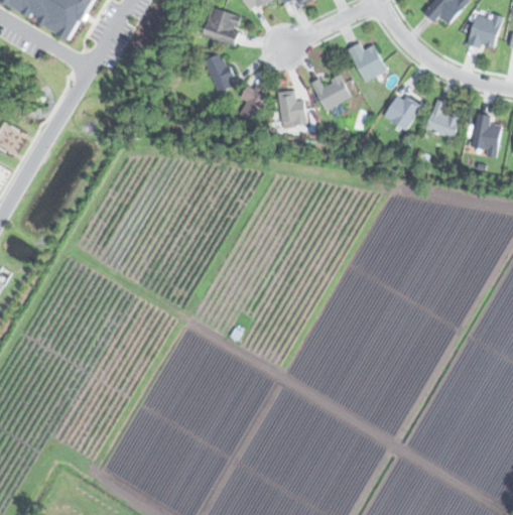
[(0,6),(62,37),(83,0),(0,0),(0,6)]
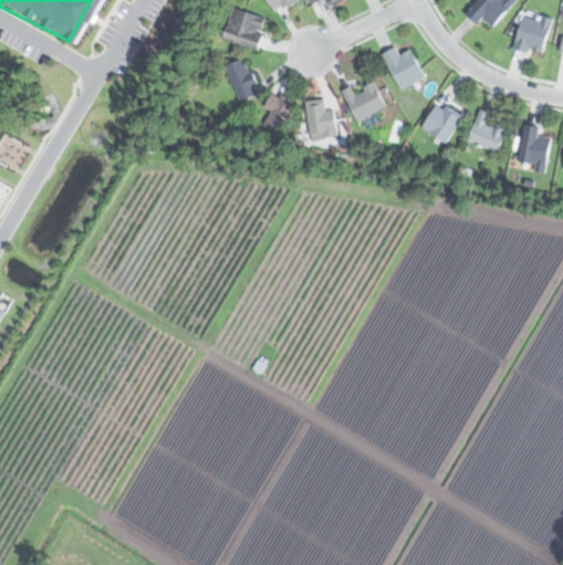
[(268,0),(274,11),(290,0),(268,0)]
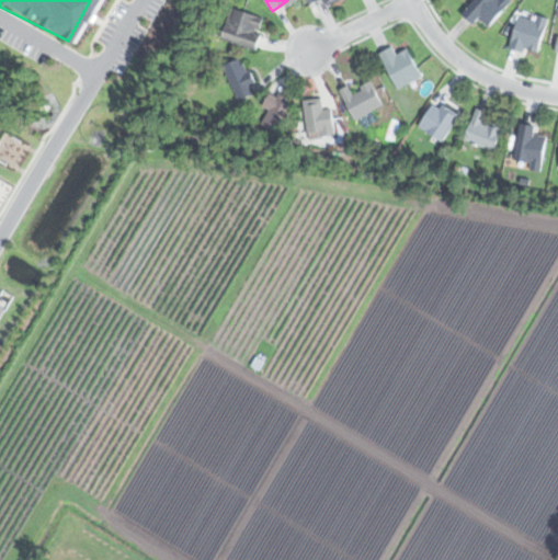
[(508,2),(504,0),(470,0),(459,13),(473,24),(477,19),(487,26),(508,2)]
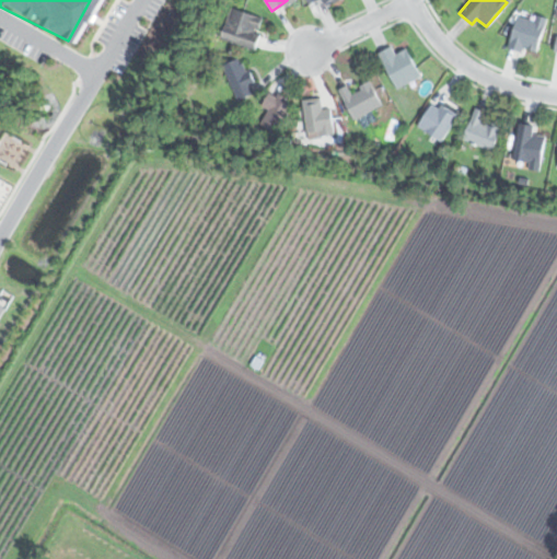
[(218,38),(253,49),(264,19),(229,7),(218,38)]
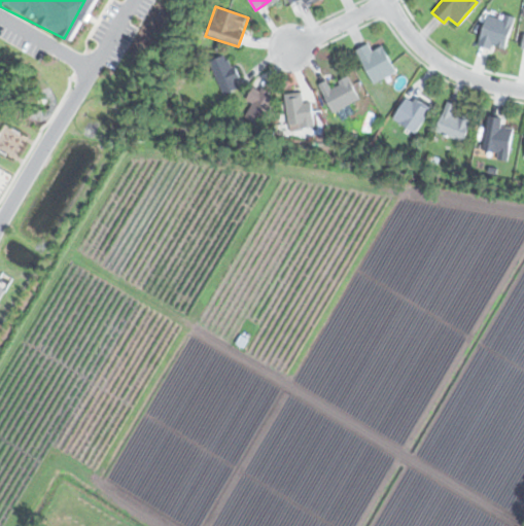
[(485,11),(477,45),(503,51),(512,18),(485,11)]
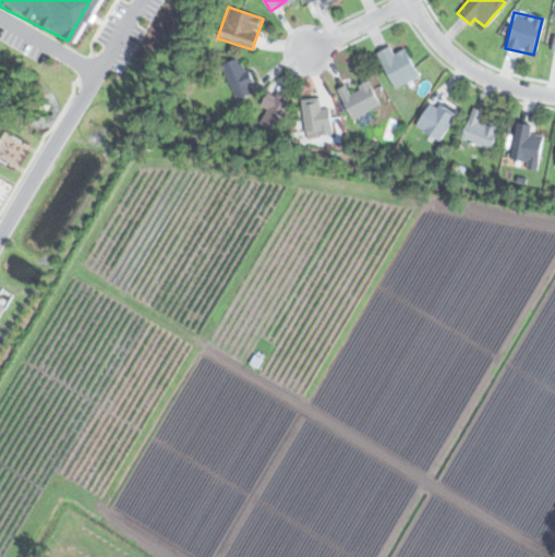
[(375,51),(393,87),(417,75),(403,48),(393,53),(388,45),(375,51)]
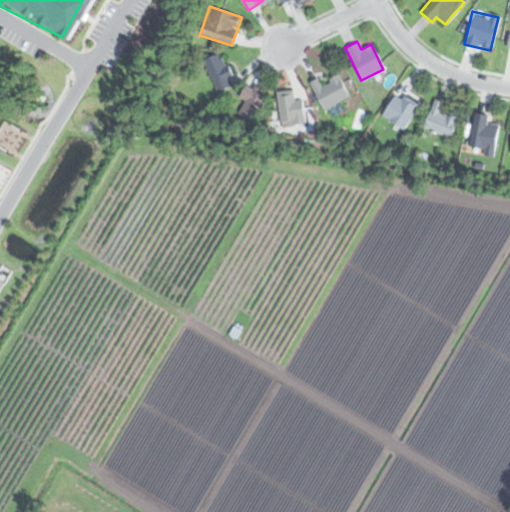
[(216,92),(233,83),(219,51),(201,59),(216,92)]
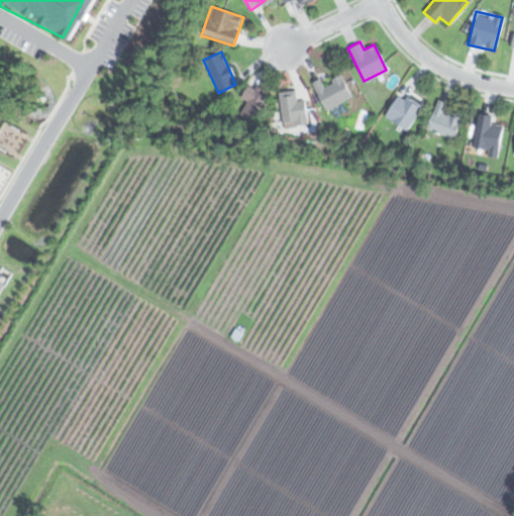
[(318,78),(310,83),(325,110),(350,95),(338,75),(322,85),(318,78)]
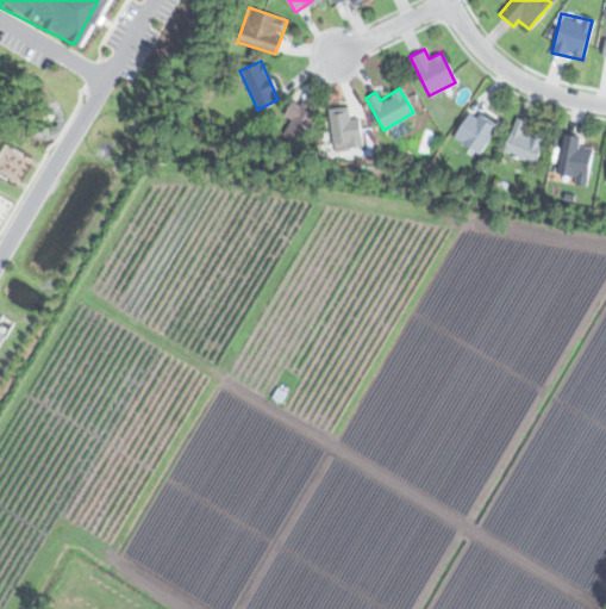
[(289,119),(280,136),(297,147),(317,113),(293,98),(282,115),(289,119)]
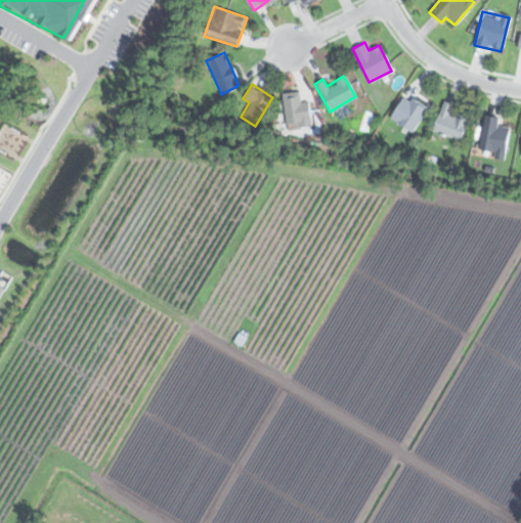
[(283,92),(285,129),(310,127),(308,100),(300,101),(299,91),(283,92)]
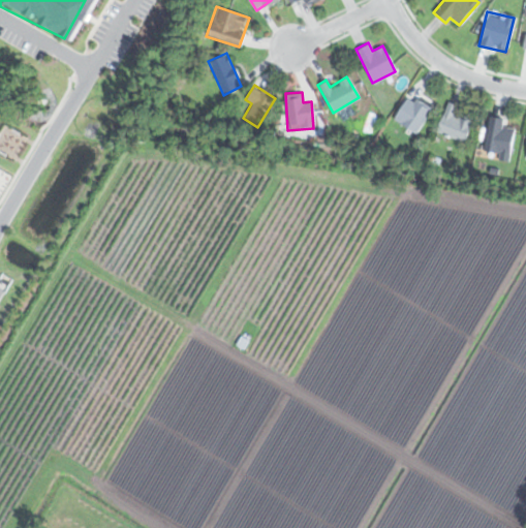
[(393,120),(415,132),(430,107),(406,94),(393,120)]
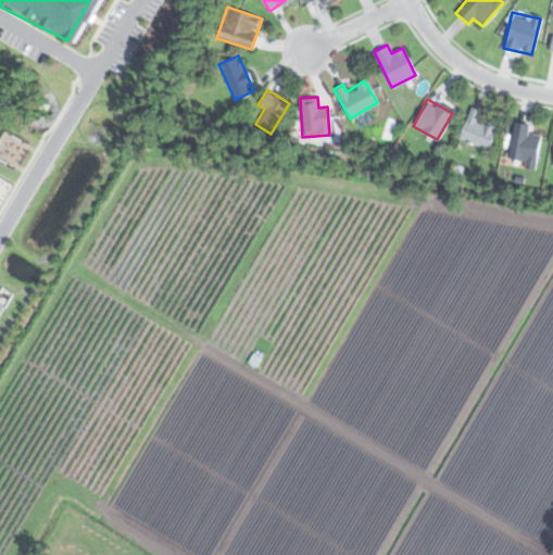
[(487,150),(495,126),(477,118),(480,111),(470,106),(457,138),(487,150)]
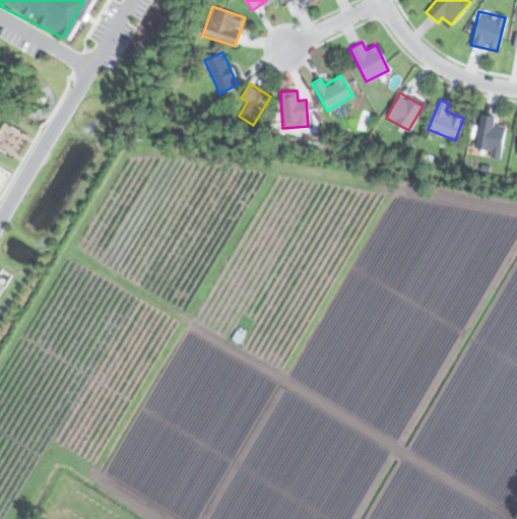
[(495,116),(478,114),(474,153),(501,156),(505,125),(494,124),(495,116)]
